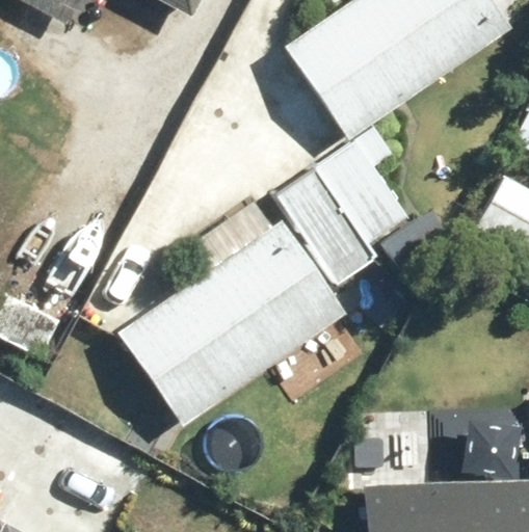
[(161,0),(193,17),(202,0),(161,0)]
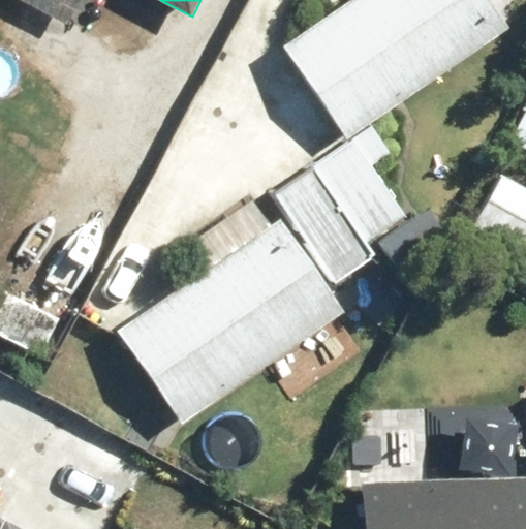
[(490,0),(351,0),(283,47),(346,138),(509,28),(490,0)]
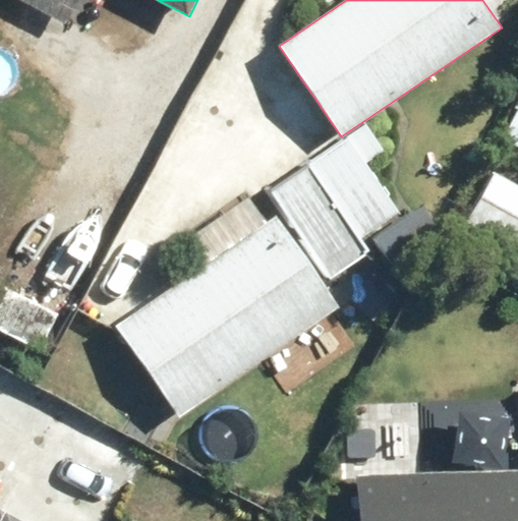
[(367,124),(271,189),(329,277),(369,251),(359,236),(399,211),(367,163),(386,151),(367,124)]
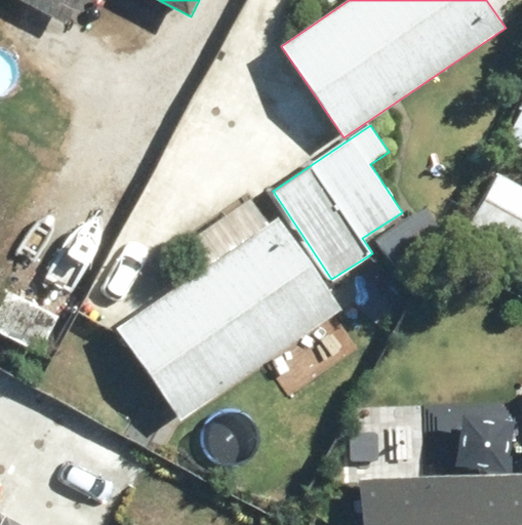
[(521,186),(497,172),(469,221),(521,251),(521,186)]
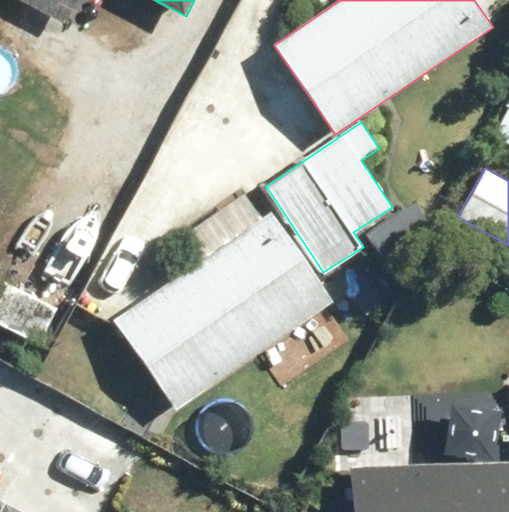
[(271,211),(113,320),(175,410),(334,301),(271,211)]
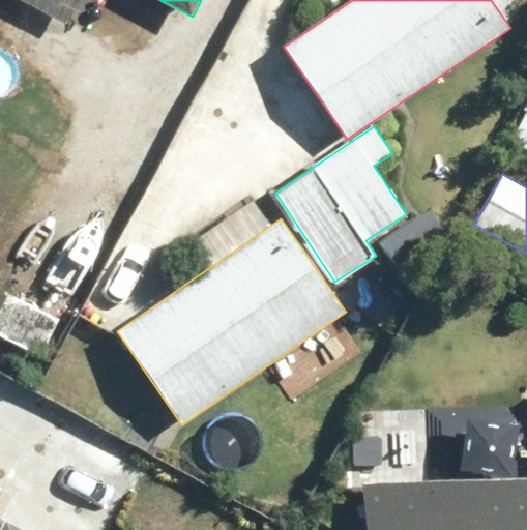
[(526,476),(361,482),(362,529),(526,529),(526,476)]
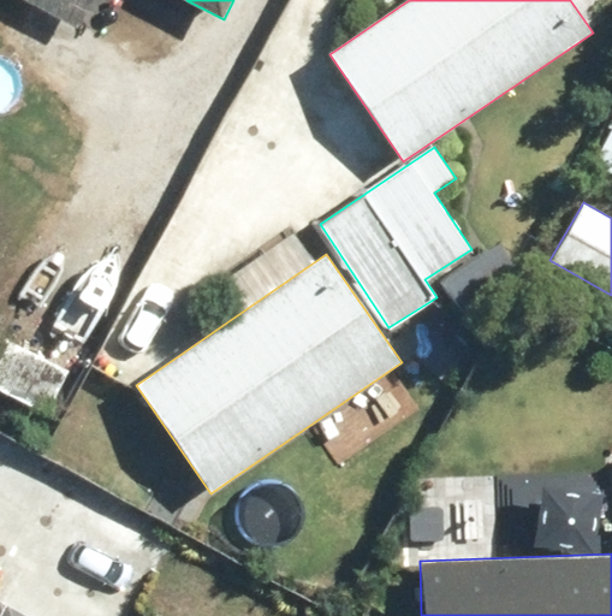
[(28,615),(1,600),(0,602),(0,615),(28,615)]
